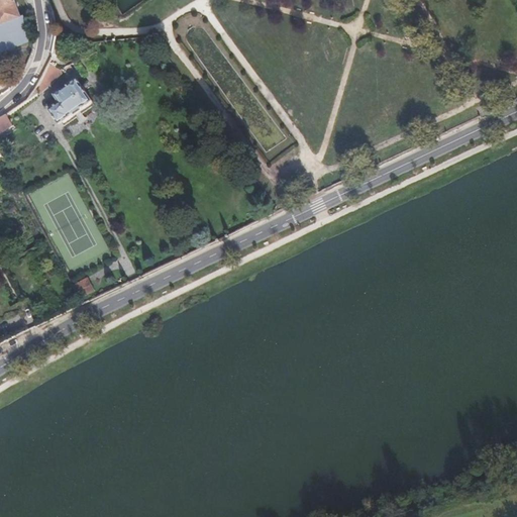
[(0,0),(0,53),(34,40),(24,15),(22,16),(15,0),(0,0)]
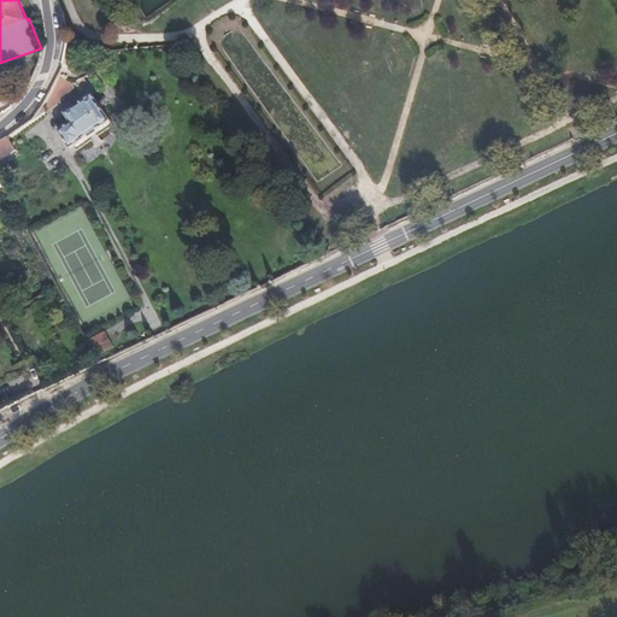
[(458,23),(457,33),(470,34),(471,24),(458,23)]
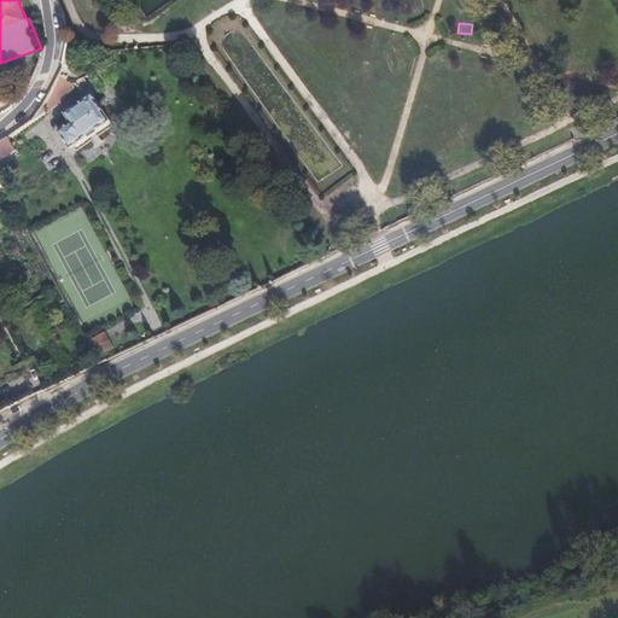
[(74,87),(58,79),(44,105),(48,111),(74,87)]
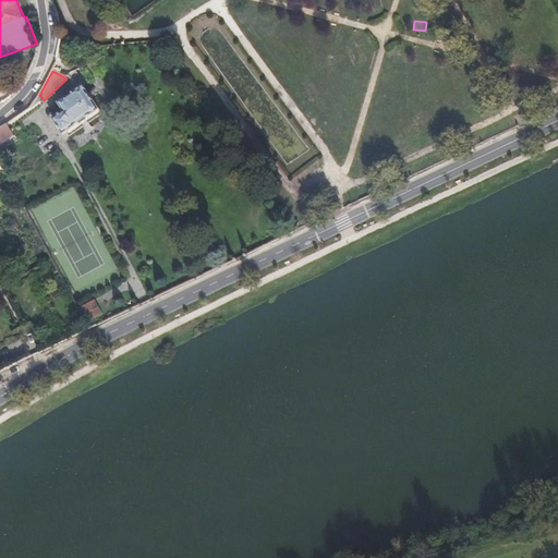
[(100,109),(84,86),(69,96),(68,96),(59,101),(61,106),(65,111),(55,118),(64,133),(75,125),(74,124),(91,113),(92,114),(100,109)]
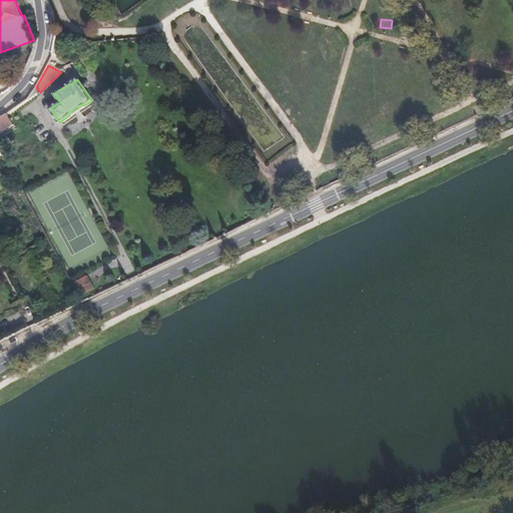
[(7,114),(0,117),(0,132),(13,125),(7,114)]
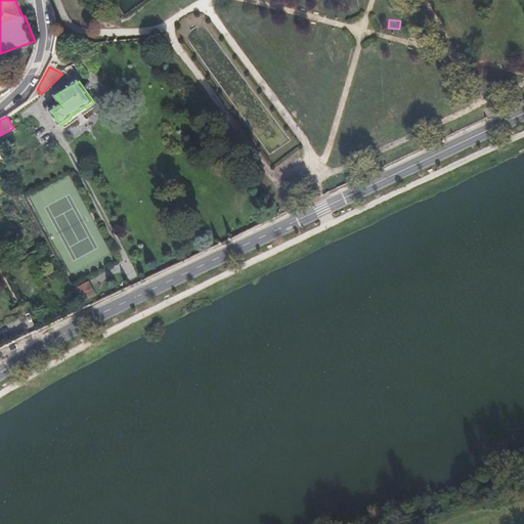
[(89,281),(74,290),(81,303),(96,295),(89,281)]
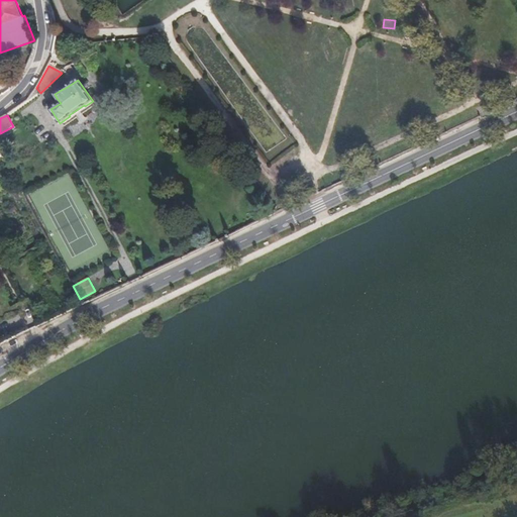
All buildings are outlined.
